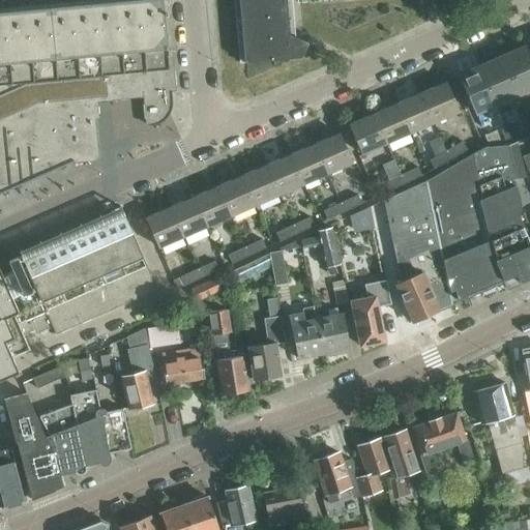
[(0,195),(100,151),(95,97),(126,94),(126,96),(131,95),(149,94),(152,126),(155,126),(157,125),(159,125),(162,124),(163,123),(165,122),(167,121),(168,119),(169,118),(170,116),(171,115),(172,113),(173,111),(173,109),(174,107),(174,106),(174,104),(174,101),(165,0),(131,3),(0,16),(0,195)]
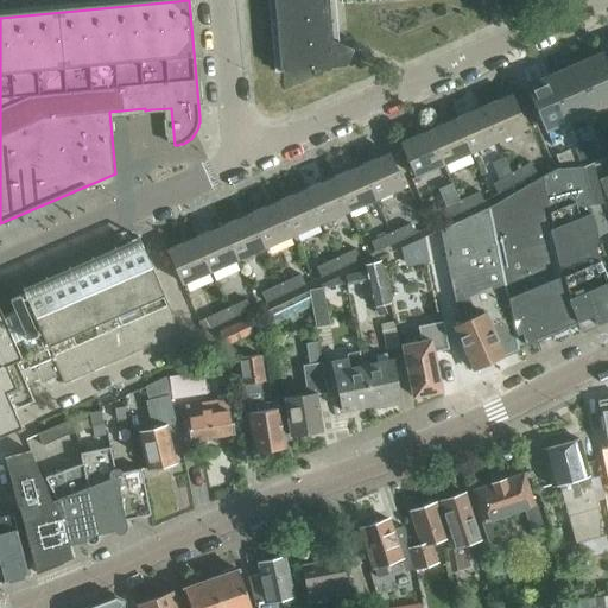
[(274,0),(278,23),(331,17),(329,0),(274,0)]
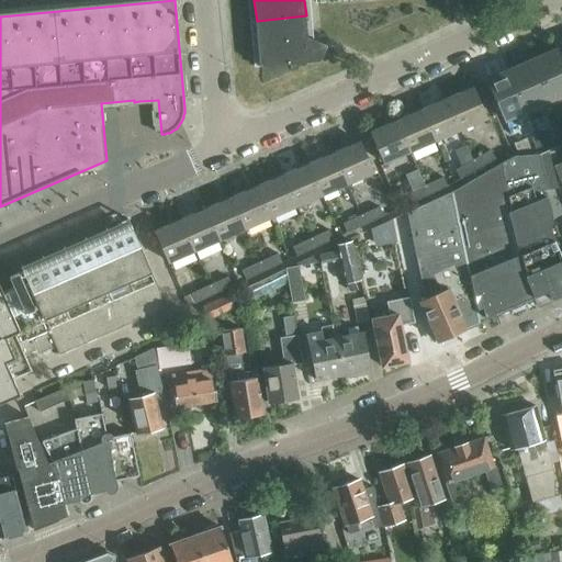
[(259,43),(308,37),(306,15),(257,21),(259,43)]
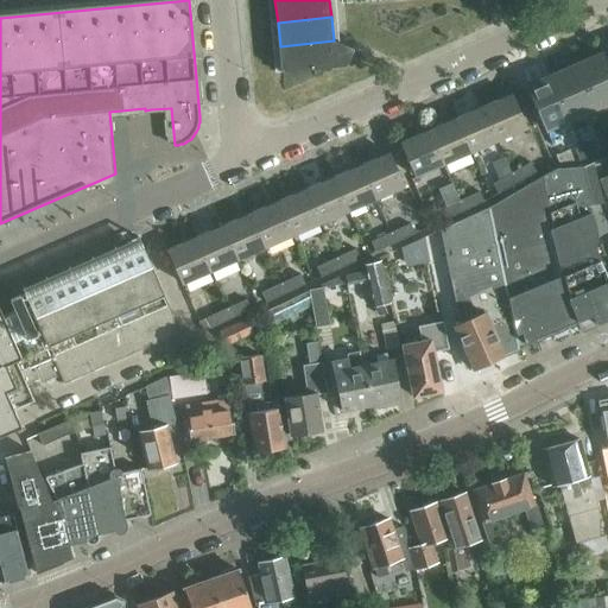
[(283,70),(336,65),(334,40),(280,46),(283,70)]
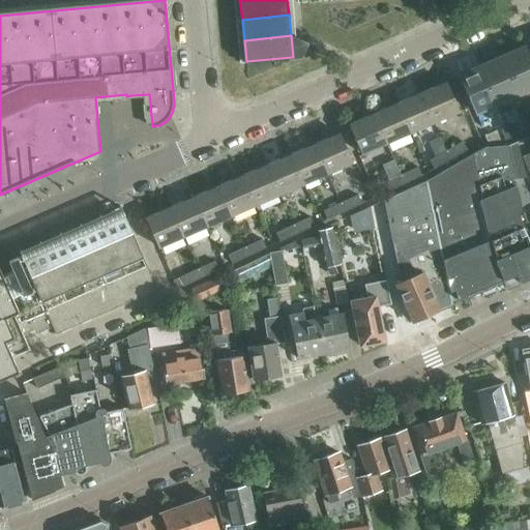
[(529,59),(525,48),(502,58),(519,94),(529,88),(529,59)]
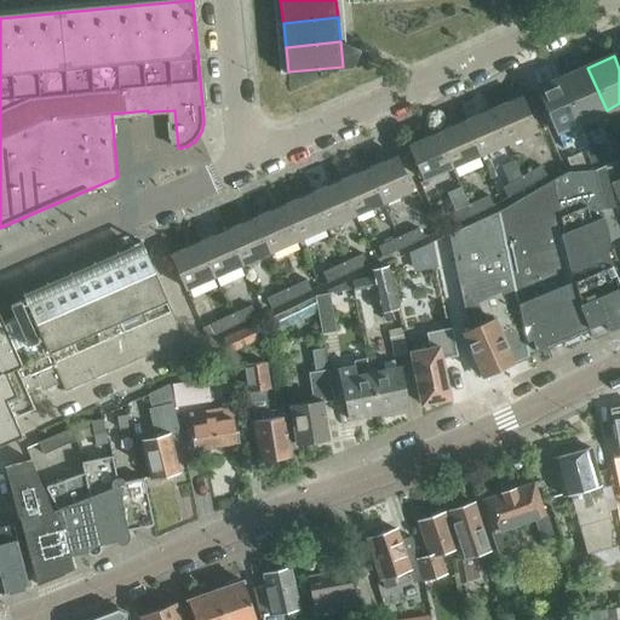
[(587,68),(563,79),(581,121),(607,110),(587,68)]
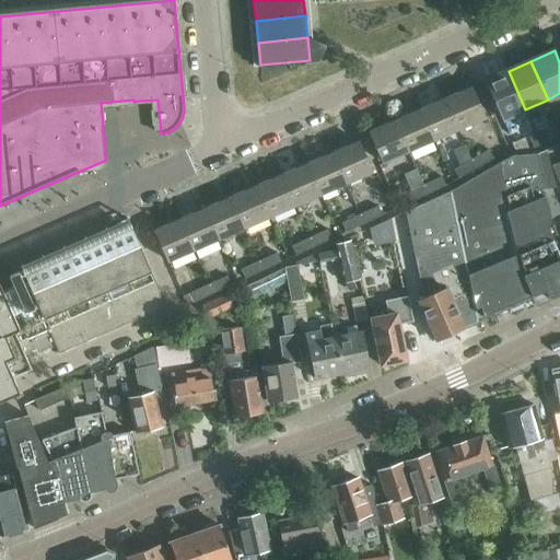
[(509,71),(485,82),(501,120),(525,109),(509,71)]
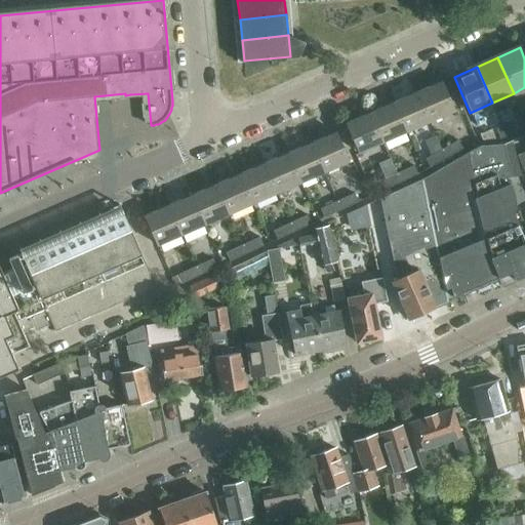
[(442,82),(417,92),(431,122),(454,111),(442,82)]
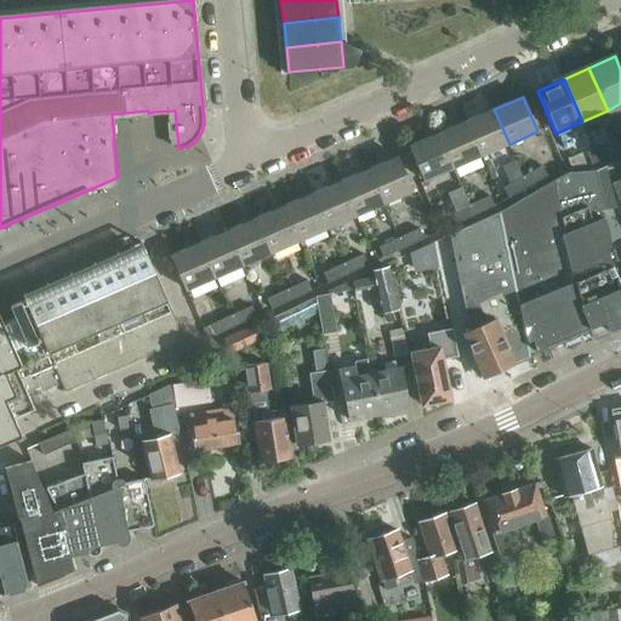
[(466,121),(482,157),(510,144),(494,109),(466,121)]
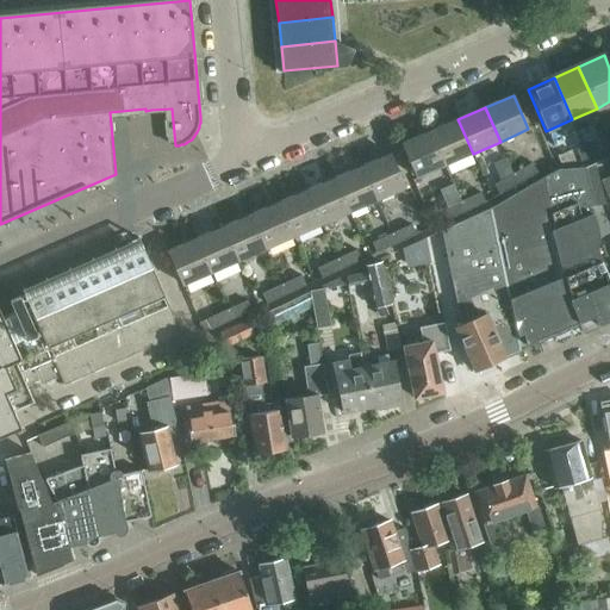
[(430,131),(446,166),(473,154),(458,119),(430,131)]
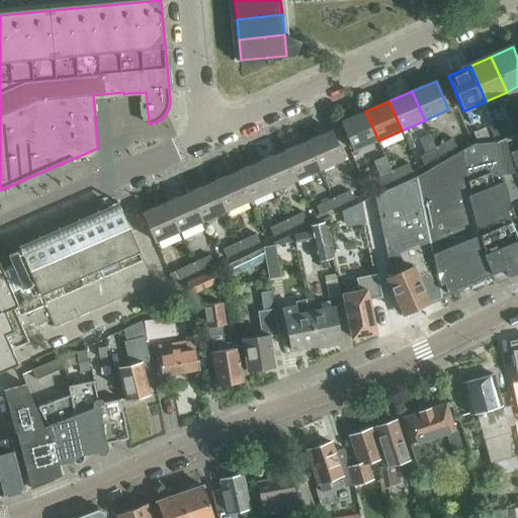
[(354,151),(378,141),(365,111),(341,122),(354,151)]
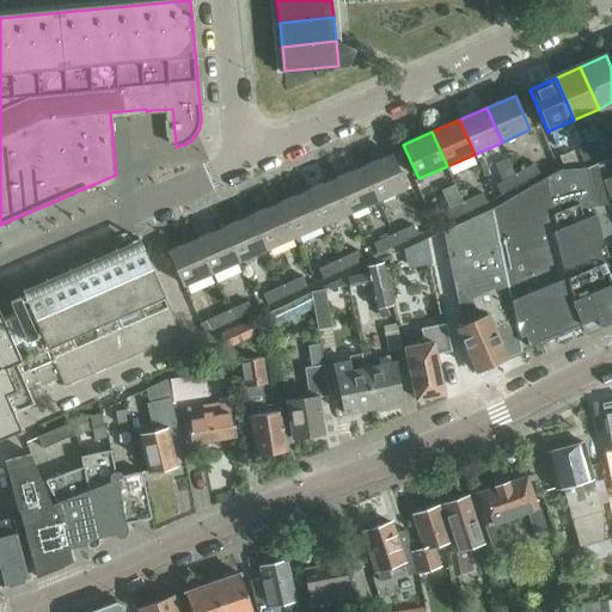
[(593,140),(585,145),(589,157),(598,153),(593,140)]
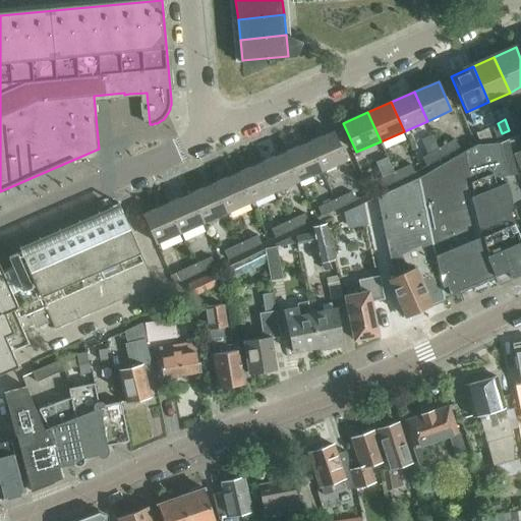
[(498,123),(490,126),(495,137),(502,133),(498,123)]
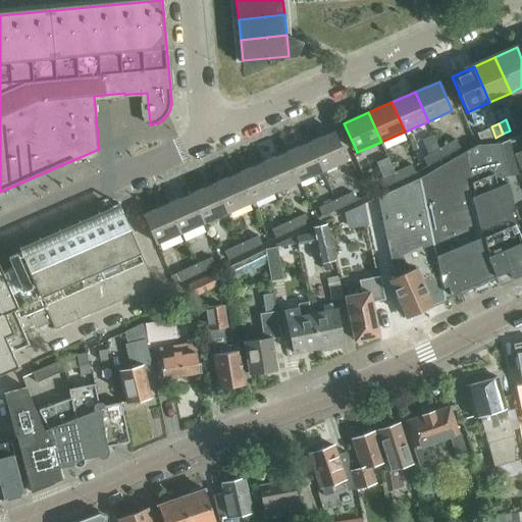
[(309,143),(322,171),(347,161),(333,132),(309,143)]
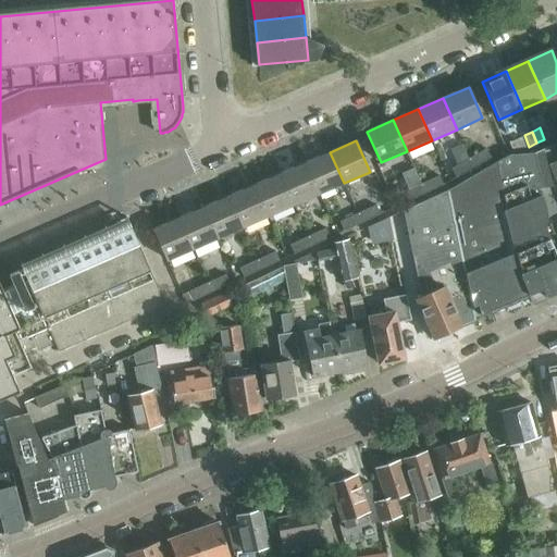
[(453,149),(458,161),(467,158),(461,145),(453,149)]
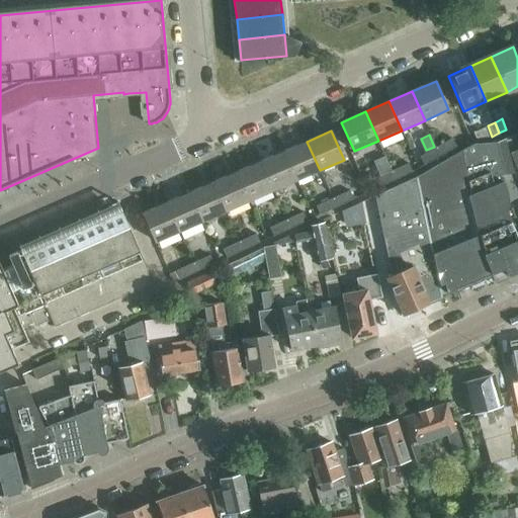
[(451,139),(436,147),(440,156),(456,147),(451,139)]
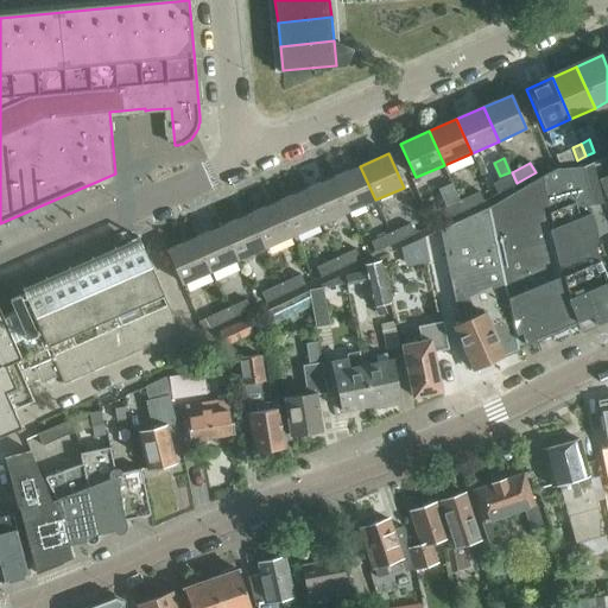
[(593,164),(583,168),(594,206),(603,203),(593,164)]
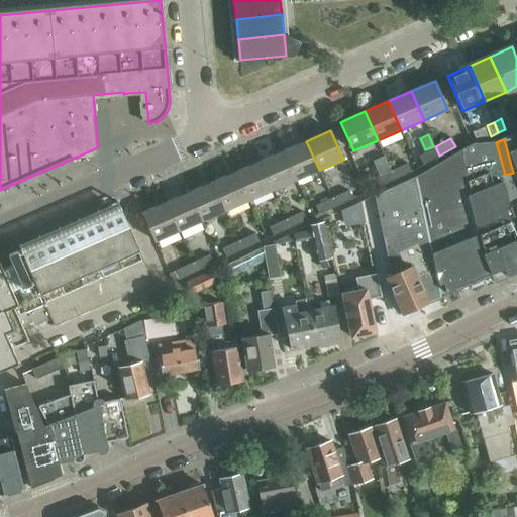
[(283,151),(296,181),(319,170),(306,141),(283,151)]
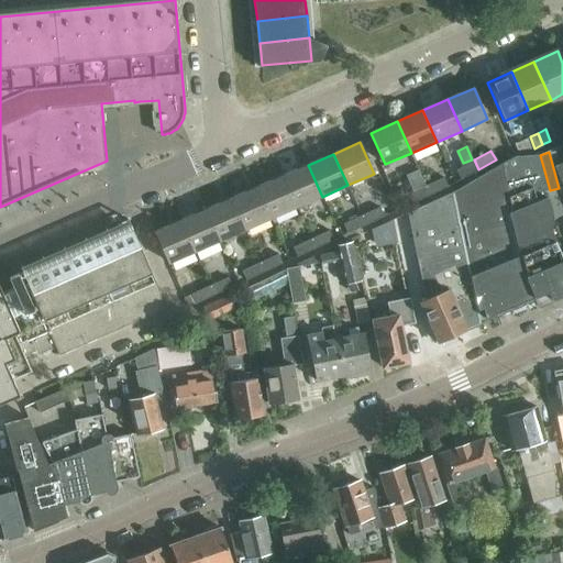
[(509,159),(452,192),(479,321),(548,291),(551,300),(562,295),(562,260),(551,231),(552,220),(544,194),(549,192),(539,159),(509,159)]
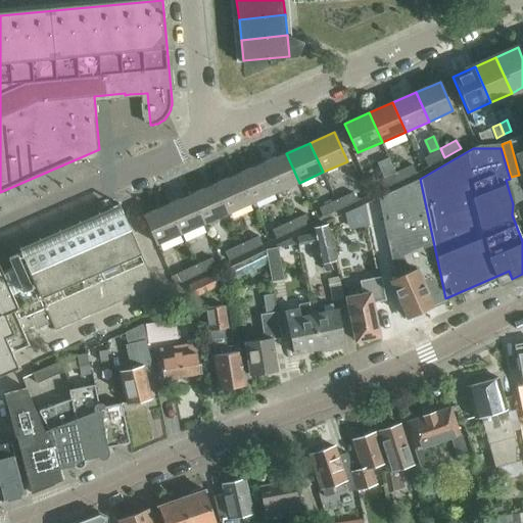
[(444,157),(440,148),(423,158),(428,167),(444,157)]
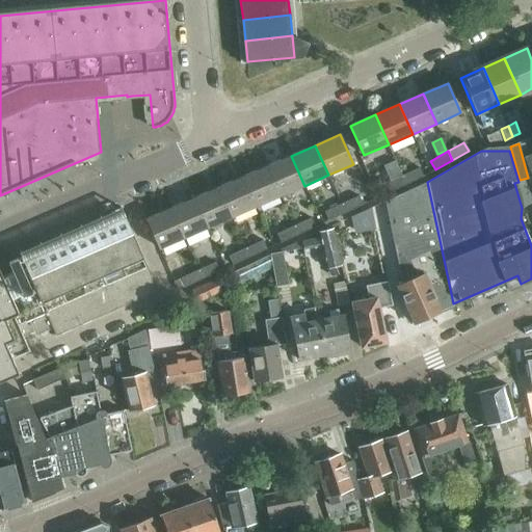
[(267,166),(280,196),(304,186),(291,156),(267,166)]
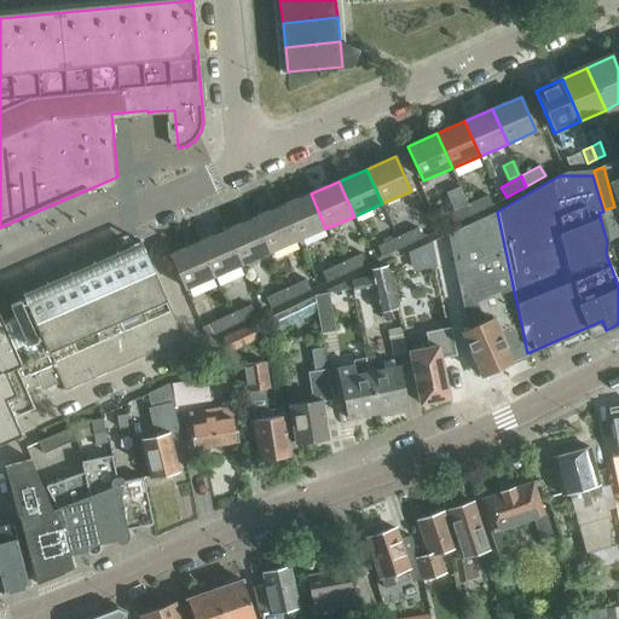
[(311,194),(283,207),(298,241),(325,229),(311,194)]
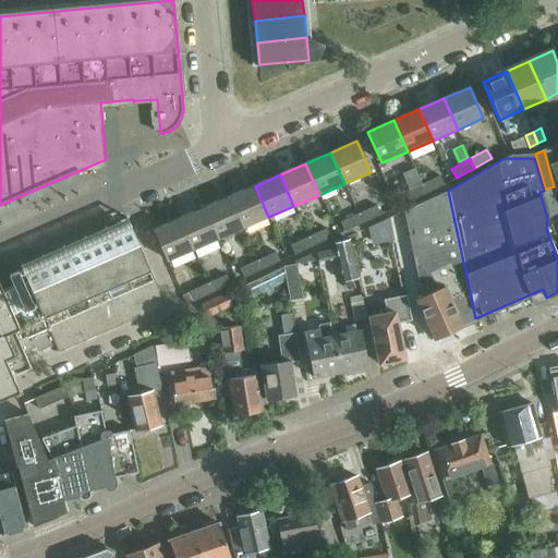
[(422,184),(426,194),(444,185),(439,176),(422,184)]
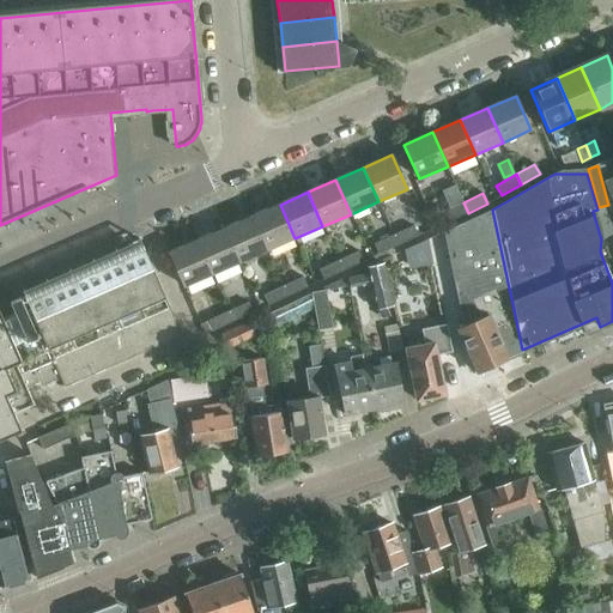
[(468,213),(463,202),(443,212),(448,222),(468,213)]
